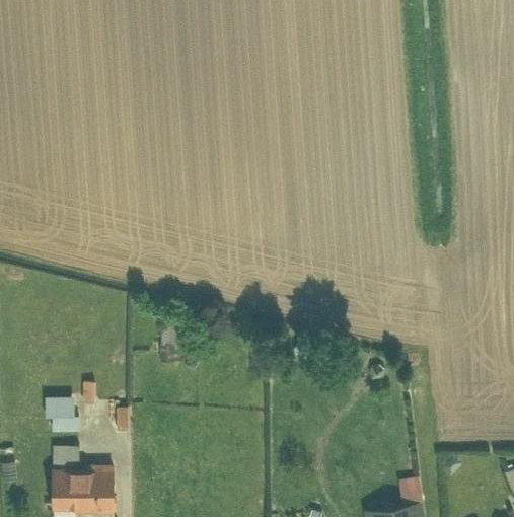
[(158,341),(158,358),(179,358),(179,325),(153,325),(153,341),(158,341)]
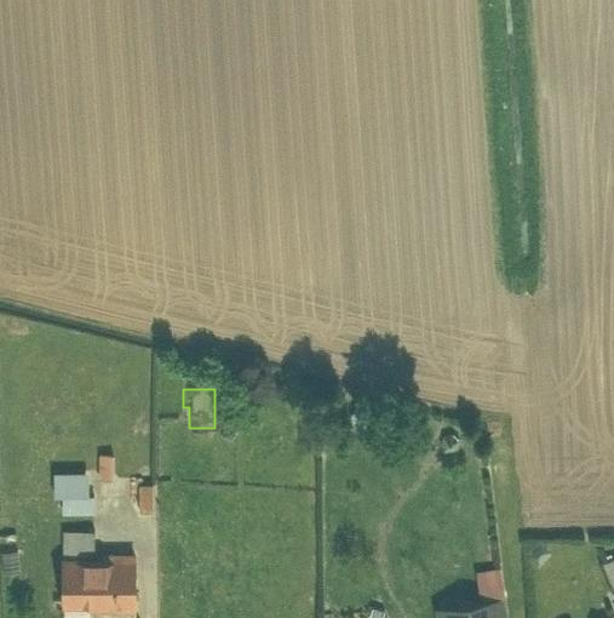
[(90,456),(90,479),(104,479),(104,455),(90,456)]
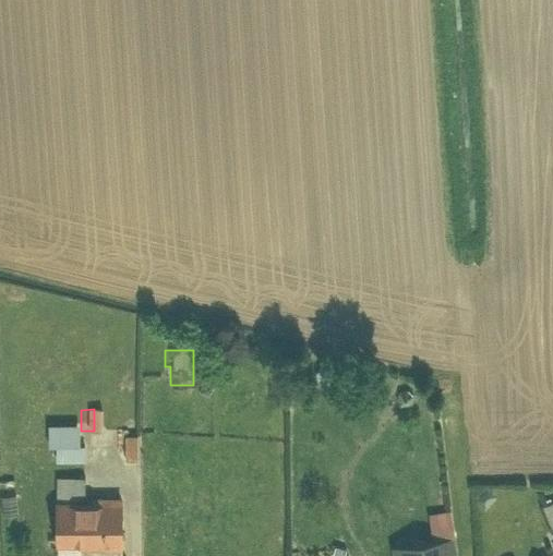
[(80,425),(49,426),(49,449),(81,448),(80,425)]
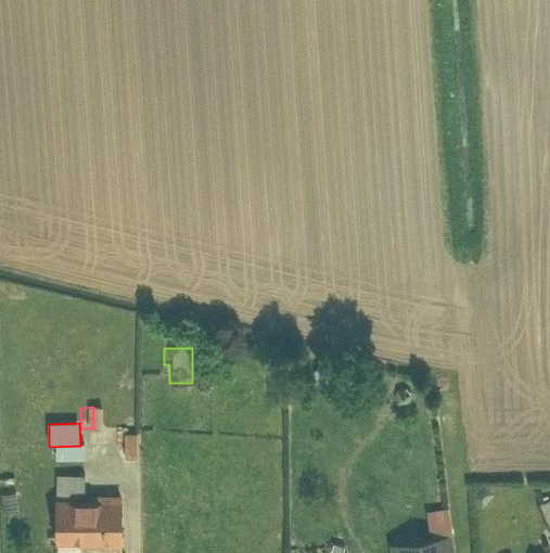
[(138,436),(125,436),(125,460),(138,460),(138,436)]
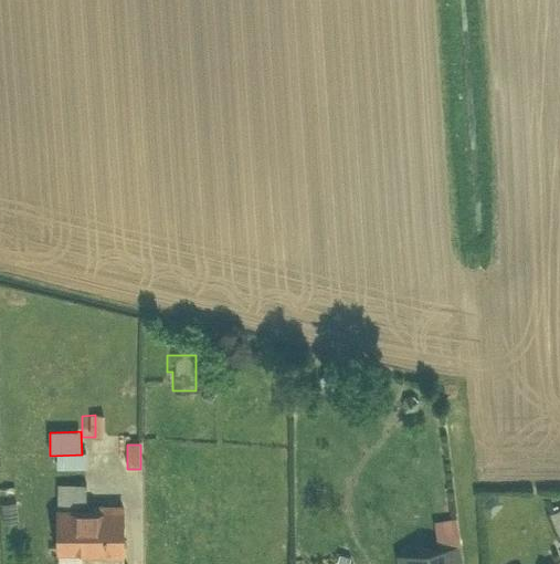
[(87,509),(86,484),(59,486),(59,509),(87,509)]
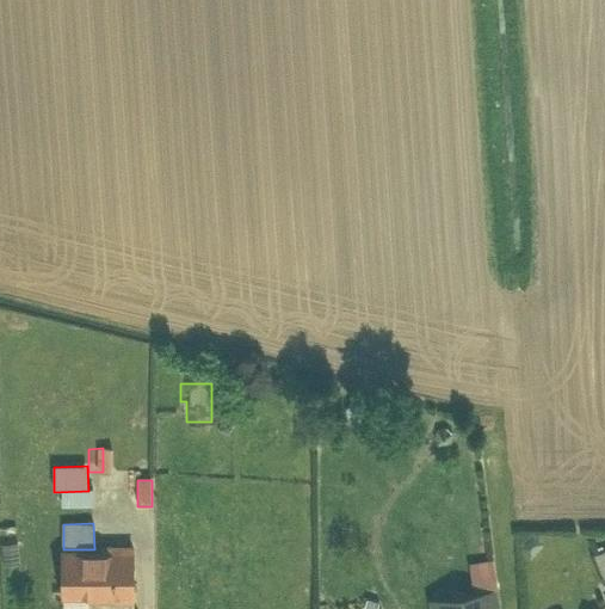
[(94,549),(63,549),(65,603),(135,602),(134,548),(94,549)]
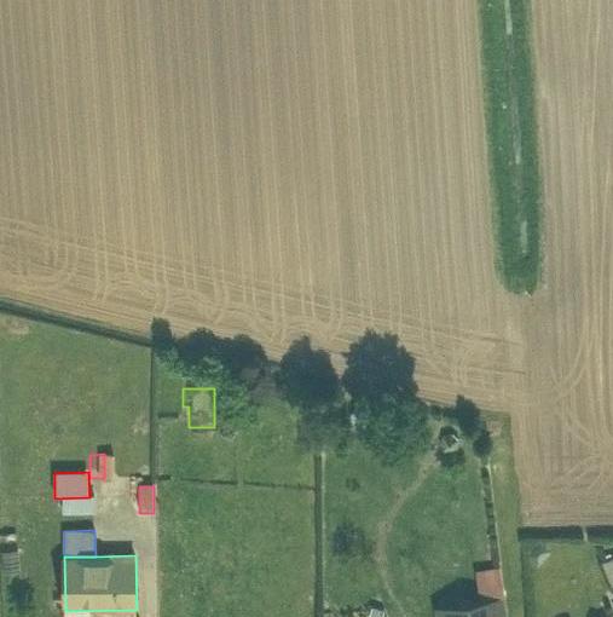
[(612,560),(600,566),(612,597),(612,560)]
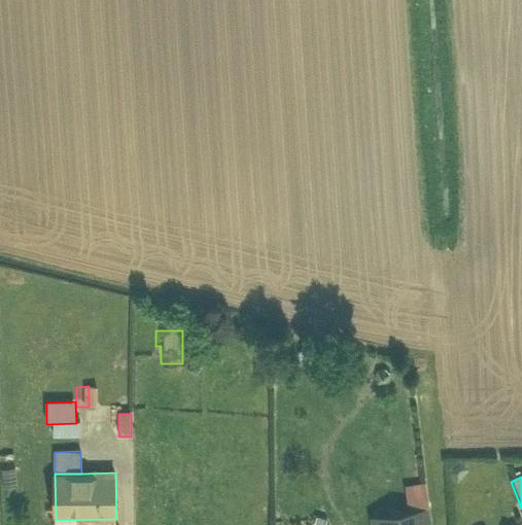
[(404,488),(408,514),(427,511),(423,485),(404,488)]
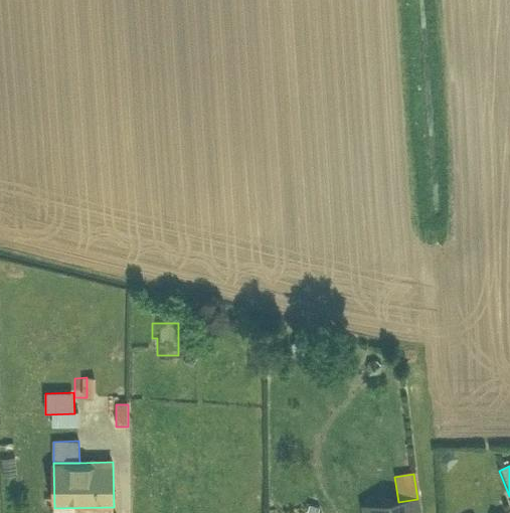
[(366,506),(367,512),(419,512),(417,499),(398,502),(366,506)]
